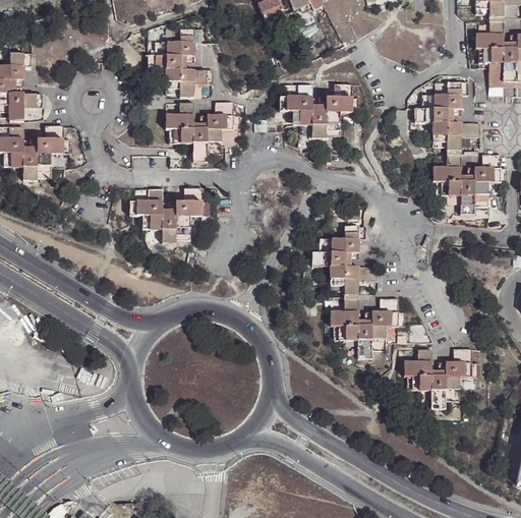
[(256,0),(267,21),(288,10),(295,24),(315,14),(313,8),(324,2),(323,0),(256,0)]
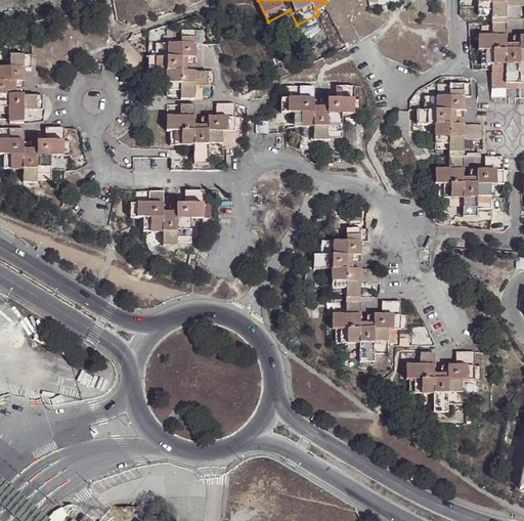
[(492,13),(492,20),(508,22),(508,1),(523,1),(523,0),(477,0),(478,13),(492,13)]
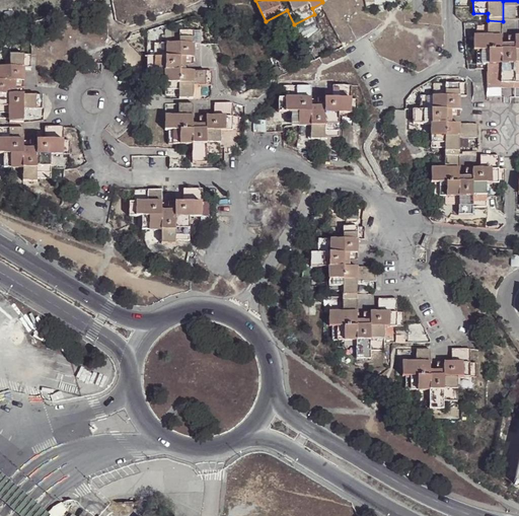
[(319,23),(314,14),(294,24),(298,33),(319,23)]
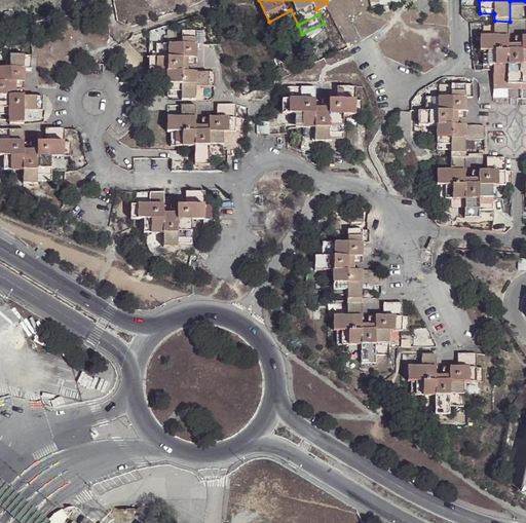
[(525,81),(525,33),(520,33),(520,42),(520,47),(509,47),(509,41),(510,22),(494,21),(493,33),(481,32),(481,47),(485,47),(484,63),(494,62),(494,79),(494,81),(525,81)]
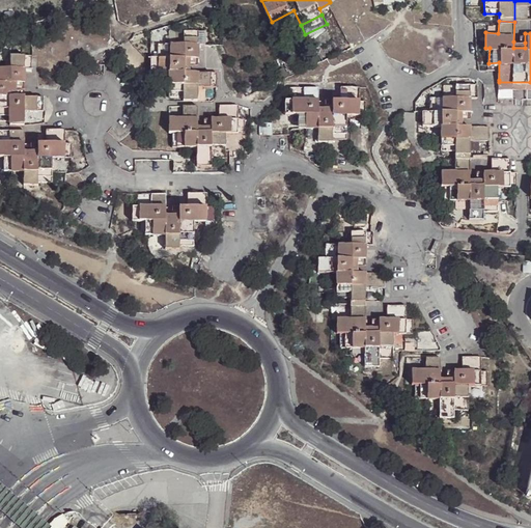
[(159,56),(149,56),(150,71),(169,71),(169,95),(185,95),(185,99),(198,100),(199,84),(218,84),(218,71),(190,71),(185,71),(186,56),(190,56),(198,56),(198,42),(206,42),(206,30),(186,30),(185,42),(159,42),(159,56)]
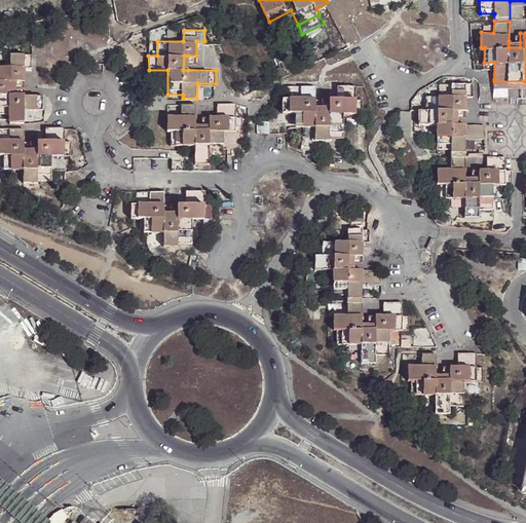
[(0,118),(7,118),(7,121),(21,122),(22,109),(40,109),(40,95),(13,94),(8,94),(8,81),(13,81),(23,81),(23,67),(29,67),(29,53),(7,53),(7,66),(0,66),(0,118)]
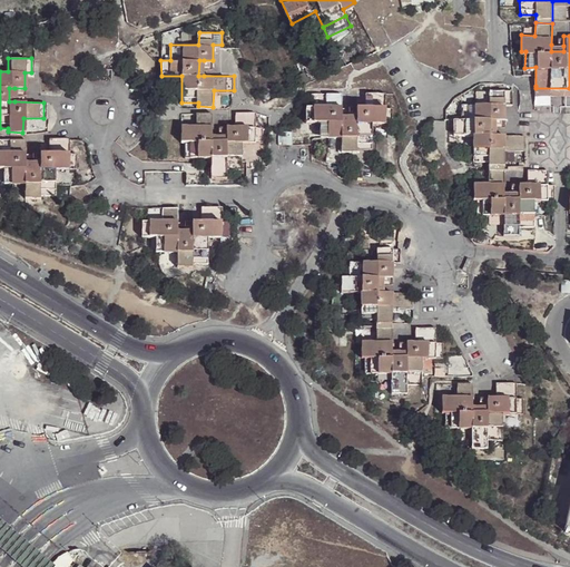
[(569,88),(536,88),(536,86),(520,87),(520,105),(537,106),(536,101),(569,101),(569,88)]
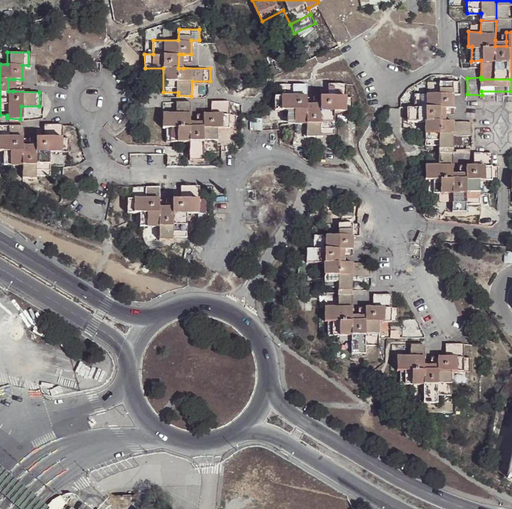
[(305,108),(305,102),(306,82),(278,81),(278,93),(274,93),(274,107),(292,108),(291,121),(304,121),(303,136),(318,136),(319,131),(332,132),(332,108),(351,108),(351,94),(344,94),(344,80),(327,80),(326,94),(318,94),(318,103),(318,108),(305,108)]
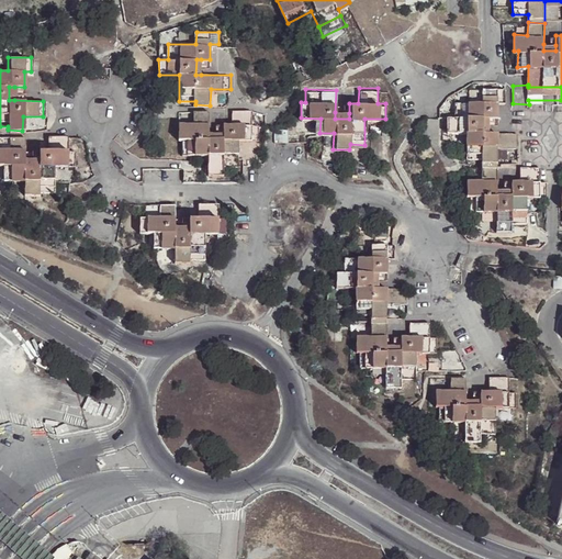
[(482,165),(497,165),(498,145),(518,145),(518,131),(489,131),(484,131),(484,119),(489,119),(499,119),(501,101),(507,102),(507,88),(485,88),(484,100),(459,100),(459,115),(450,115),(450,131),(468,131),(469,157),(482,157),(482,165)]
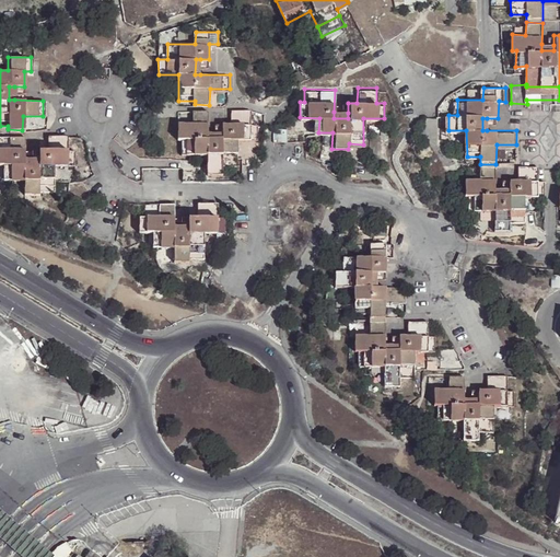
[(208,139),(208,134),(208,111),(195,109),(195,124),(178,124),(177,139),(181,140),(181,154),(207,155),(207,173),(223,174),(223,164),(236,165),(237,140),(257,141),(258,125),(252,125),(252,109),(233,108),(233,125),(223,125),(222,135),(222,140),(208,139)]
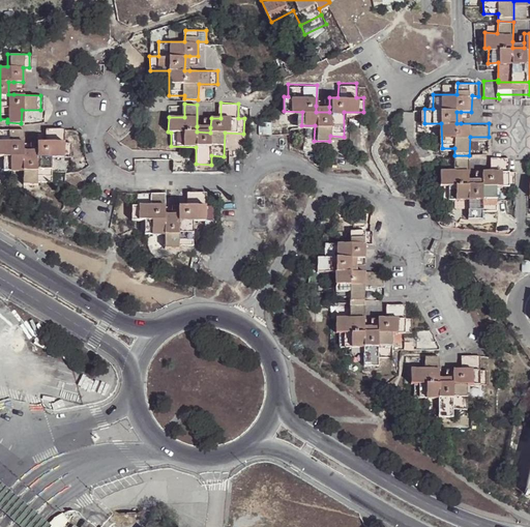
[(21,155),(21,150),(22,128),(0,127),(0,154),(1,154),(8,155),(7,169),(21,169),(20,183),(34,184),(34,180),(49,181),(49,156),(68,156),(68,142),(62,142),(62,127),(42,127),(42,141),(34,141),(34,149),(34,152),(34,155),(21,155)]
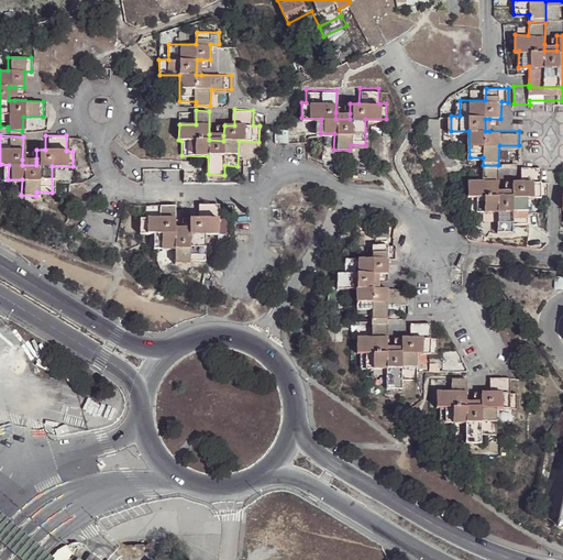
[(499,187),(498,165),(483,165),(483,179),(467,179),(466,195),(473,195),(472,209),(497,211),(497,230),(512,230),(512,222),(526,222),(527,196),(548,196),(548,180),(541,179),(542,165),(522,165),(521,179),(514,179),(512,188),(512,194),(498,194),(499,187)]
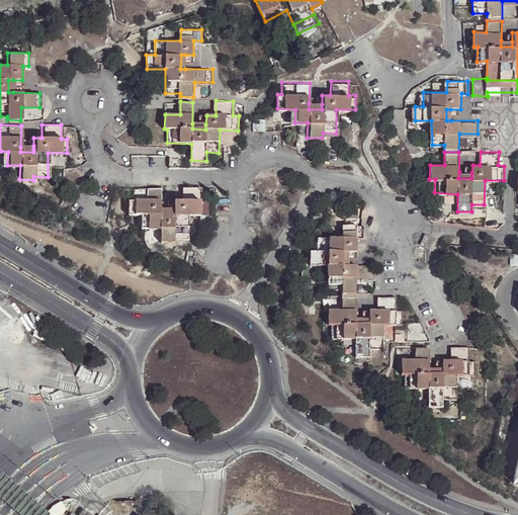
[(148,200),(148,187),(134,187),(134,200),(128,200),(128,213),(148,215),(148,229),(161,229),(162,243),(174,243),(174,240),(187,240),(188,216),(206,216),(207,200),(201,200),(201,187),(184,187),(183,200),(174,200),(174,209),(174,215),(162,215),(162,209),(162,200),(161,200),(148,200)]
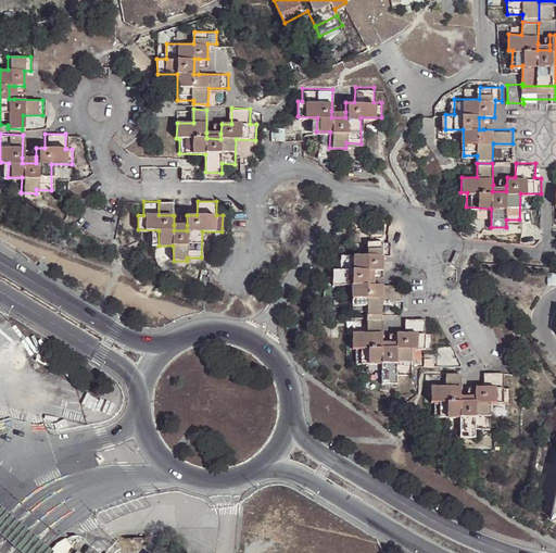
[(172,202),(159,201),(159,215),(173,215),(172,202)]
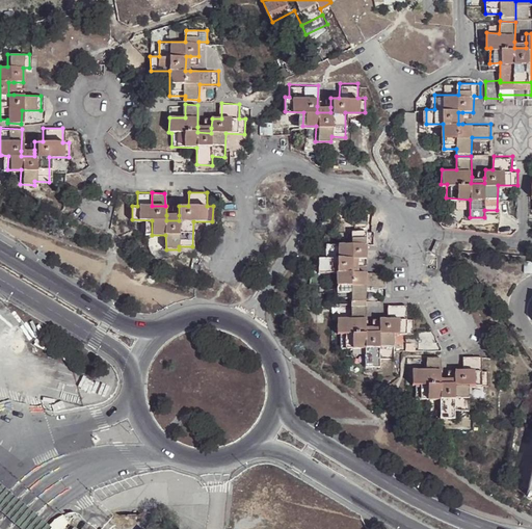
[(349,258),(354,258),(365,258),(365,243),(371,243),(371,231),(350,231),(350,243),(325,242),(325,257),(317,257),(317,271),(336,272),(336,296),(349,296),(349,306),(364,306),(364,286),(382,286),(382,272),(354,271),(349,271),(349,258)]
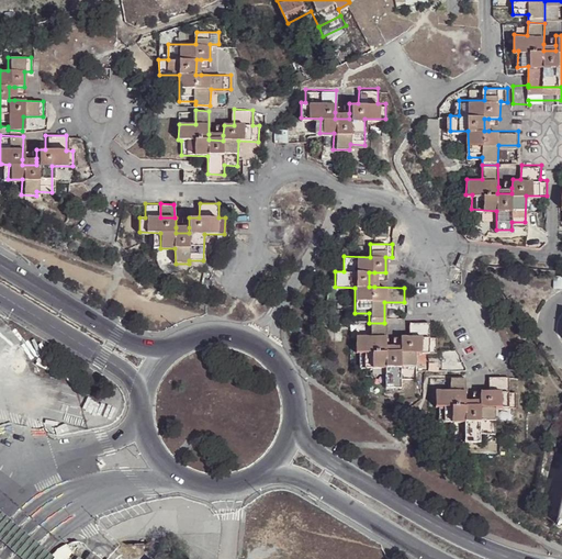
[(460,250),(456,263),(462,265),(468,253),(460,250)]
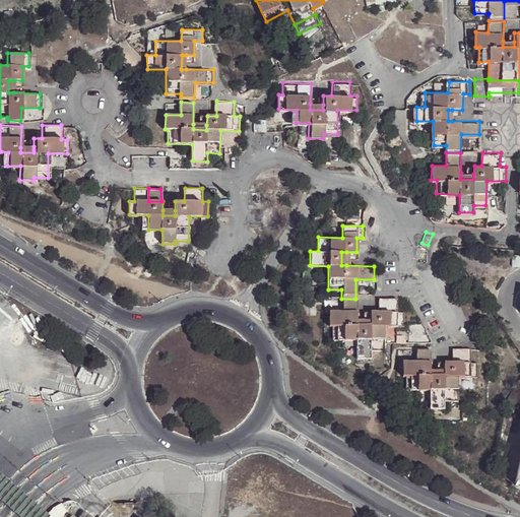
[(416,247),(415,259),(427,260),(428,247),(416,247)]
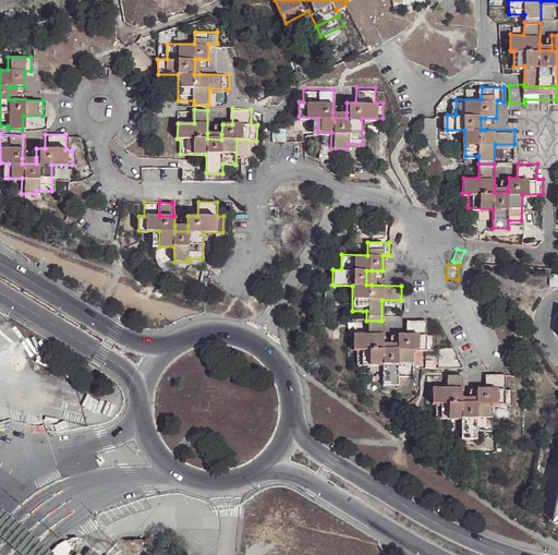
[(381,321),(366,321),(366,334),(352,334),(351,349),(356,349),(356,365),(381,366),(381,384),(398,384),(398,373),(411,374),(411,349),(433,349),(433,335),(424,335),(425,318),(404,318),(404,334),(398,334),(398,345),(398,351),(381,350),(381,345),(381,321)]
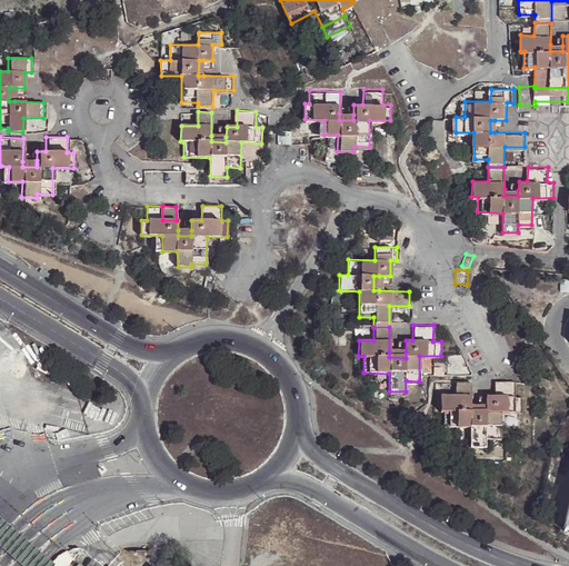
[(471,411),(470,404),(470,380),(456,380),(456,396),(442,397),(442,411),(445,413),(445,427),(471,427),(471,446),(486,447),(485,438),(500,438),(500,413),(521,413),(522,397),(515,397),(515,383),(496,381),(495,397),(486,397),(486,405),(486,411),(471,411)]
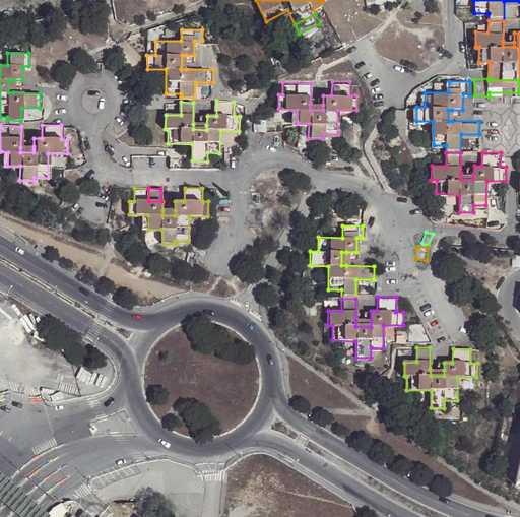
[(55,508),(49,514),(51,516),(49,516),(61,516),(68,510),(63,503),(55,508)]
